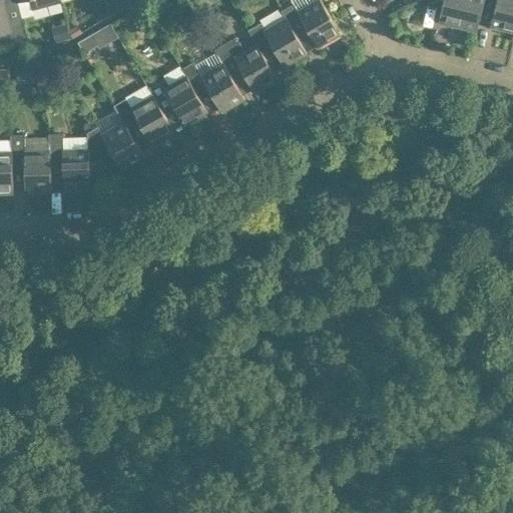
[(23,15),(21,16),(8,19),(3,0),(0,0),(0,45),(29,37),(23,17),(23,15)]
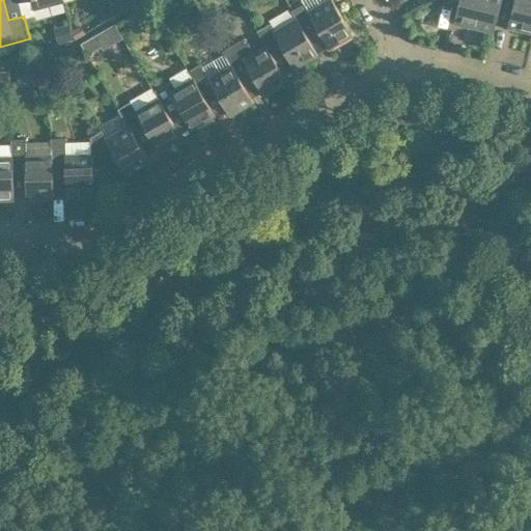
[(17,0),(22,17),(24,16),(24,18),(35,15),(34,9),(65,1),(64,0),(17,0)]
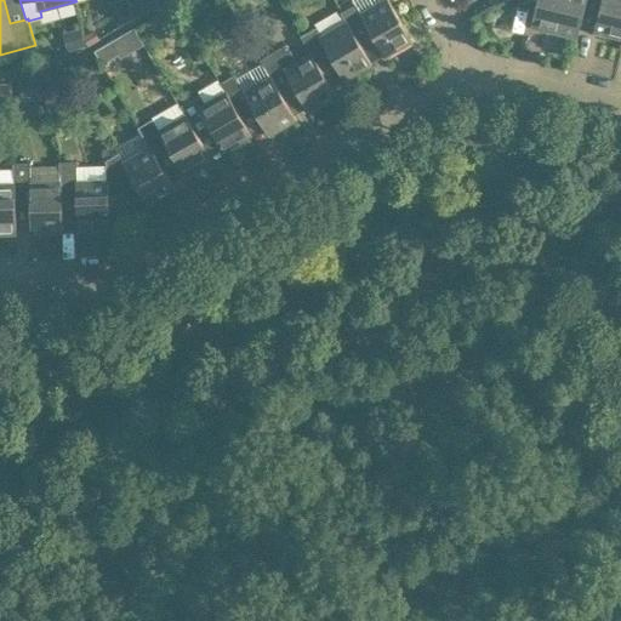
[(340,12),(346,23),(347,22),(360,43),(372,35),(385,57),(412,41),(388,0),(383,0),(360,13),(355,4),(340,12)]
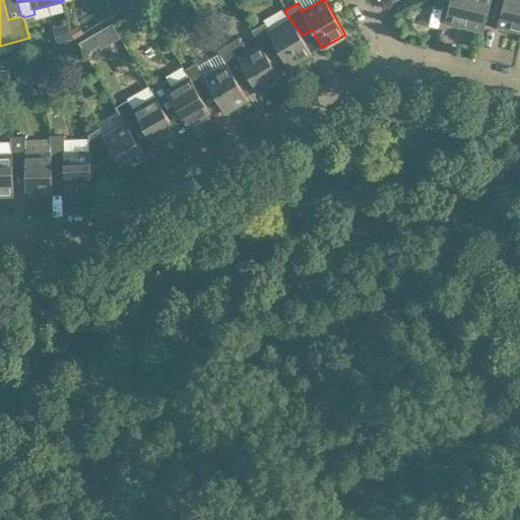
[(449,0),(463,3),(457,25),(483,31),(491,0),(449,0)]
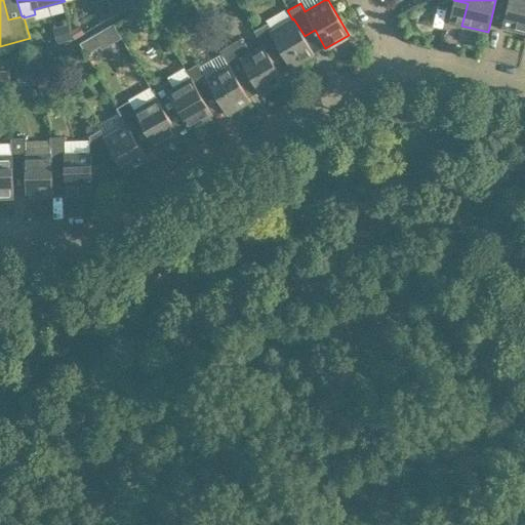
[(524,0),(508,0),(502,27),(524,32),(524,0)]
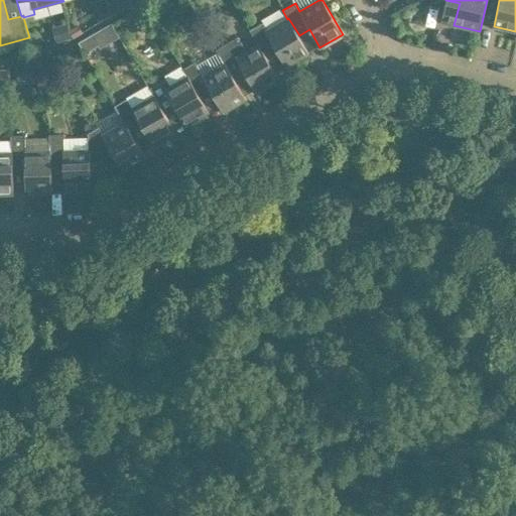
[(145,2),(131,11),(137,22),(152,13),(145,2)]
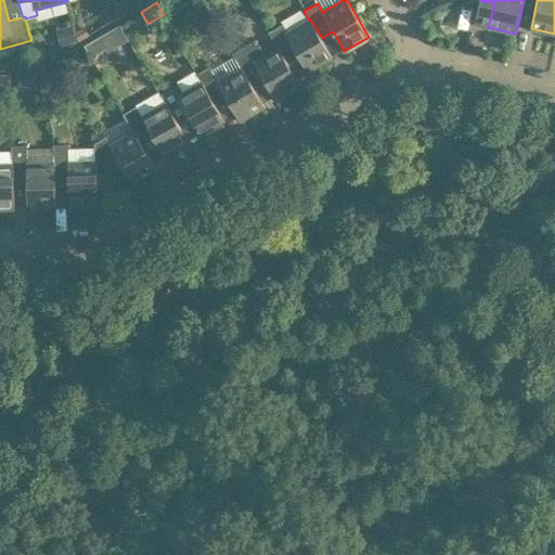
[(285,60),(297,52),(308,72),(333,57),(322,38),(310,20),(309,21),(286,34),(281,25),(268,33),(278,49),(279,49),(285,60)]
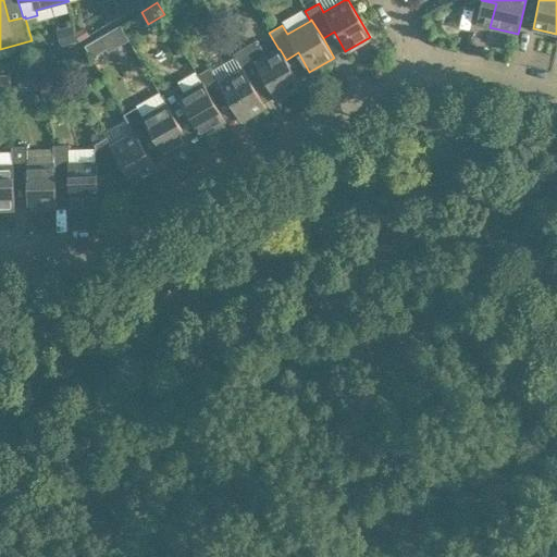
[(74,24),(57,28),(61,46),(78,41),(74,24)]
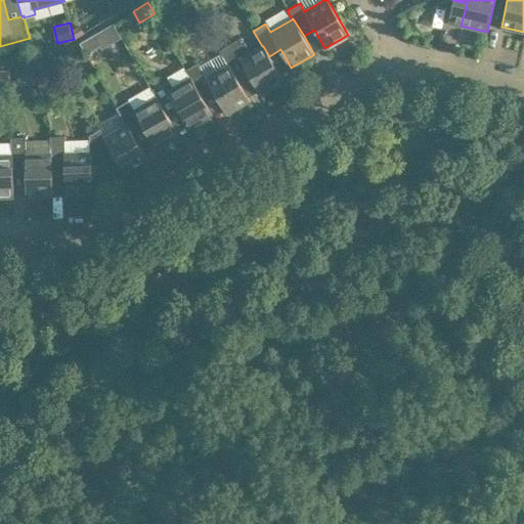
[(81,25),(72,30),(76,37),(85,33),(81,25)]
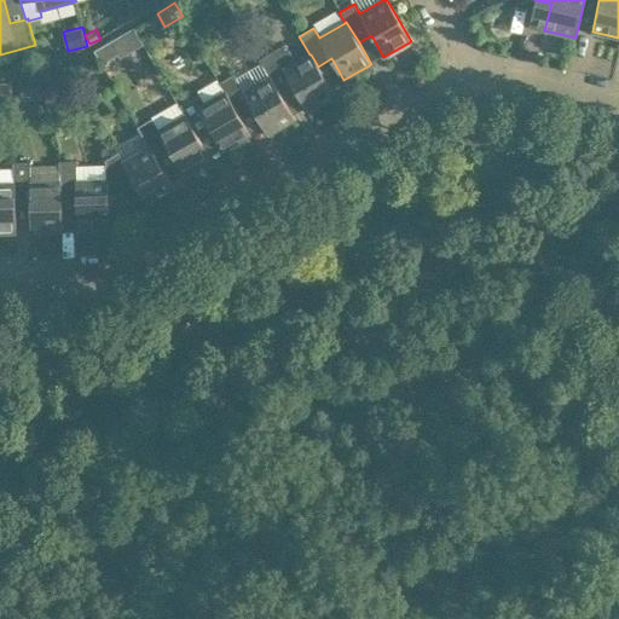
[(111,39),(94,48),(102,62),(119,53),(111,39)]
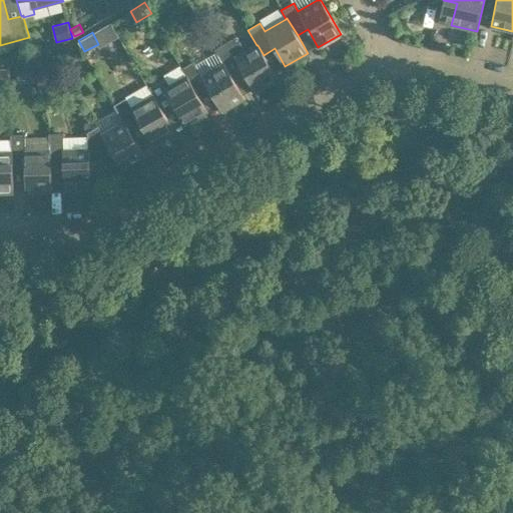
[(214,49),(223,65),(224,64),(230,74),(241,68),(255,92),(279,79),(264,55),(258,45),(257,45),(245,52),(236,37),(214,49)]
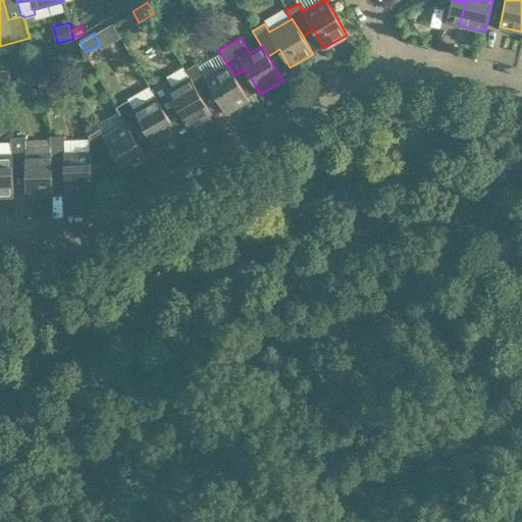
[(49,58),(35,62),(39,76),(52,73),(49,58)]
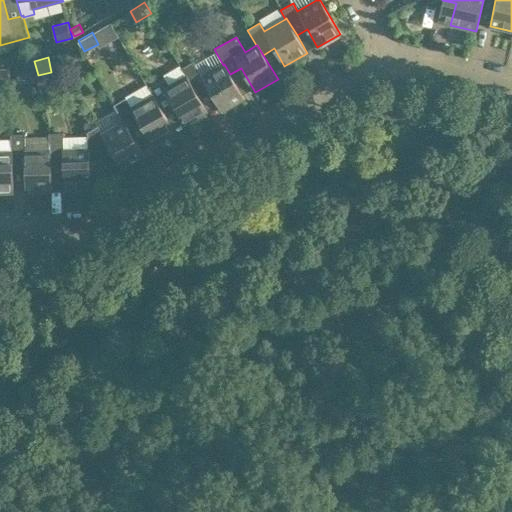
[(33,59),(19,61),(21,82),(35,81),(33,59)]
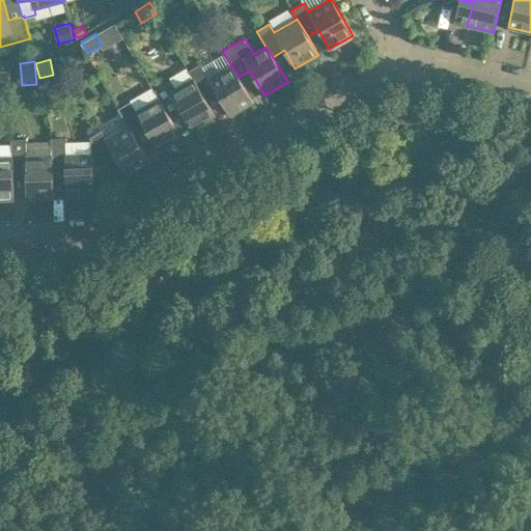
[(206,104),(208,103),(219,96),(230,116),(253,102),(239,77),(232,66),(231,67),(210,80),(200,64),(187,72),(192,80),(193,80),(206,104)]
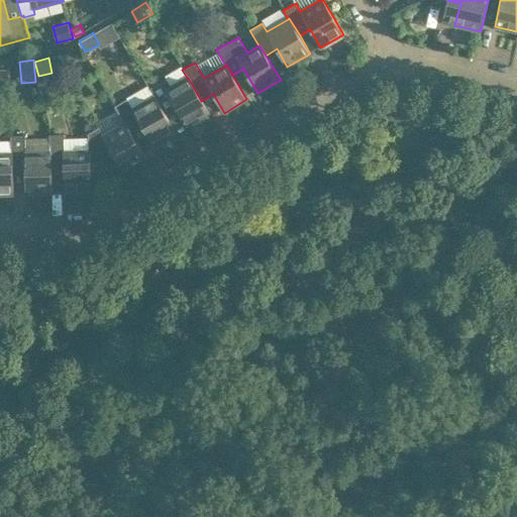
[(9,69),(0,69),(0,79),(9,79),(9,69)]
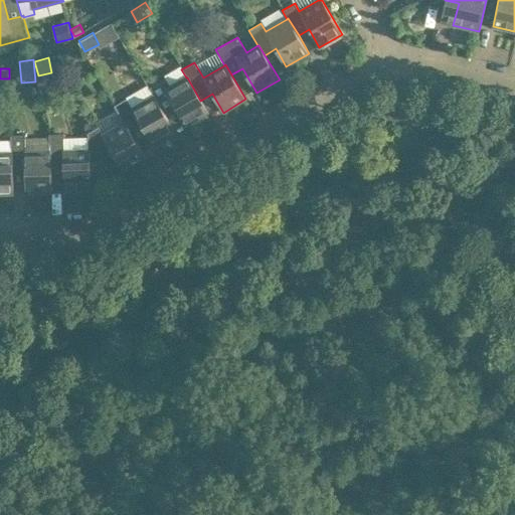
[(161,81),(148,89),(153,97),(155,96),(165,113),(175,107),(185,124),(185,125),(208,112),(202,100),(200,101),(187,77),(186,77),(171,87),(166,78),(161,81)]
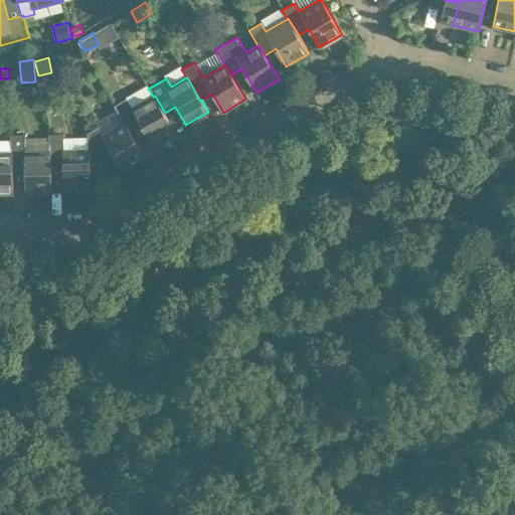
[(115,106),(124,122),(125,122),(131,131),(141,125),(152,144),(175,131),(165,113),(155,96),(153,97),(133,109),(127,99),(115,106)]
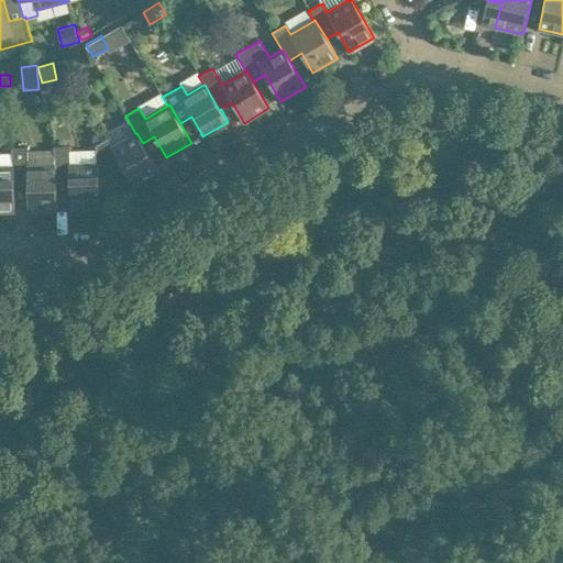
[(97,144),(98,164),(99,180),(123,167),(134,186),(159,172),(143,143),(136,133),(135,133),(113,146),(108,138),(97,144)]
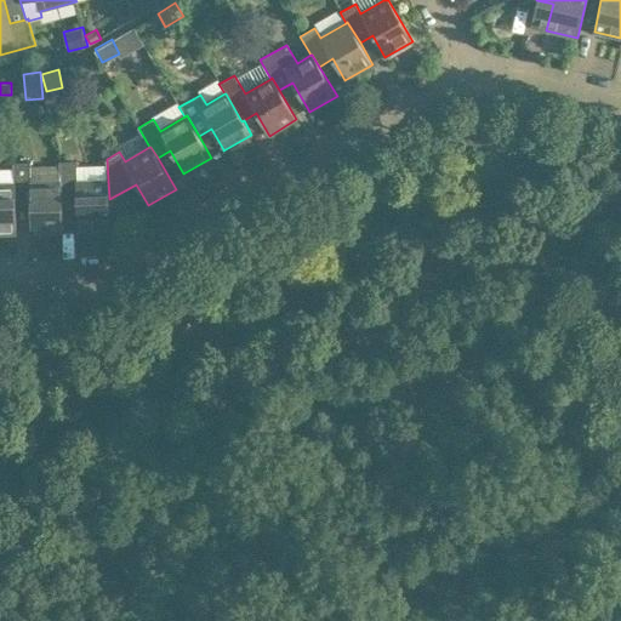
[(480,158),(477,151),(474,148),(463,154),(469,165),(480,158)]
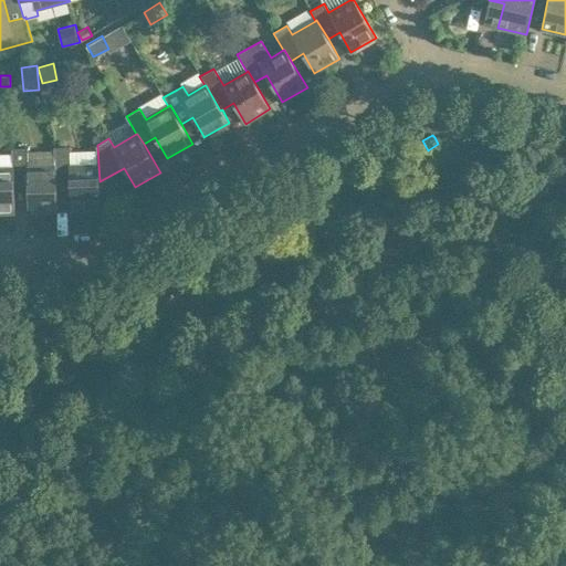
[(100,210),(100,181),(98,165),(72,165),(71,146),(55,147),(55,165),(58,165),(58,179),(70,179),(71,210),(100,210)]
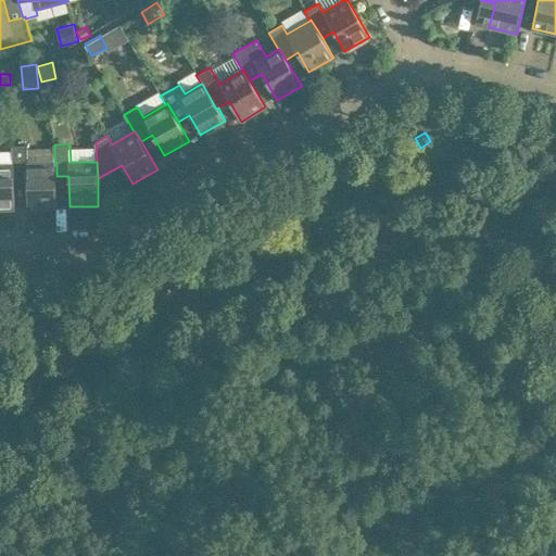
[(12,146),(13,164),(14,178),(27,177),(28,209),(57,207),(55,176),(57,176),(57,162),(54,162),(29,163),(28,144),(12,146)]
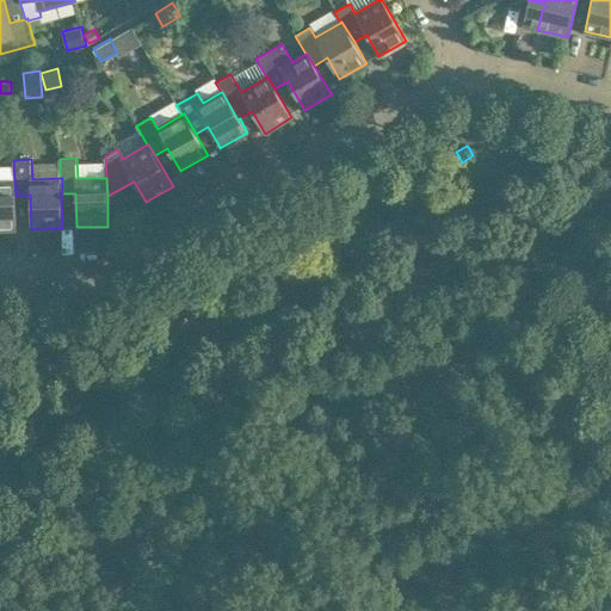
[(0,229),(17,229),(16,196),(14,180),(0,180),(0,229)]
